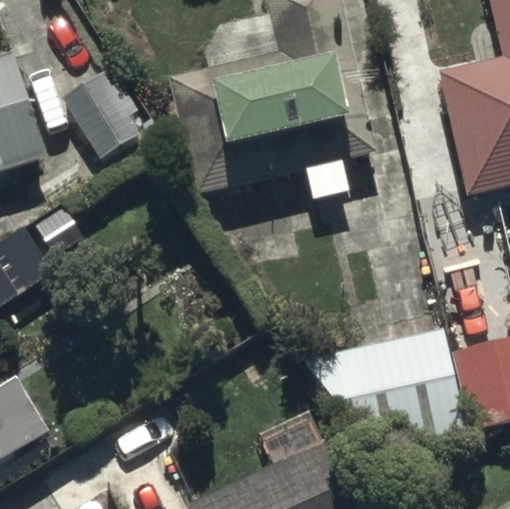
[(197,190),(306,166),(313,199),(351,190),(344,157),(376,149),(342,0),(273,0),(284,50),(170,76),(197,190)]
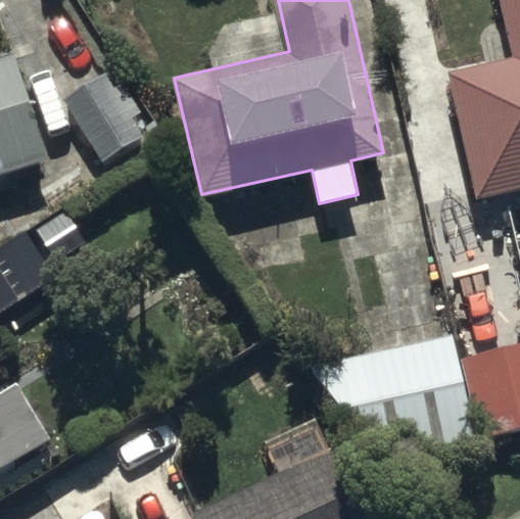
[(499,0),(514,58),(445,75),(477,200),(519,189),(519,0),(499,0)]
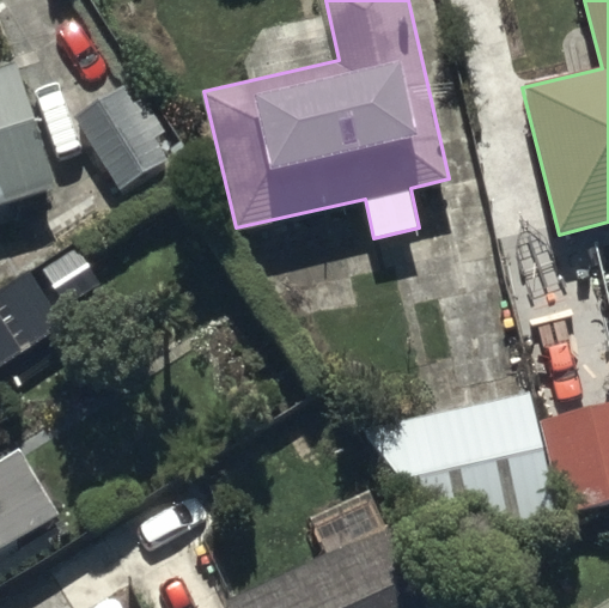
[(0,204),(56,188),(17,61),(0,66),(0,204)]
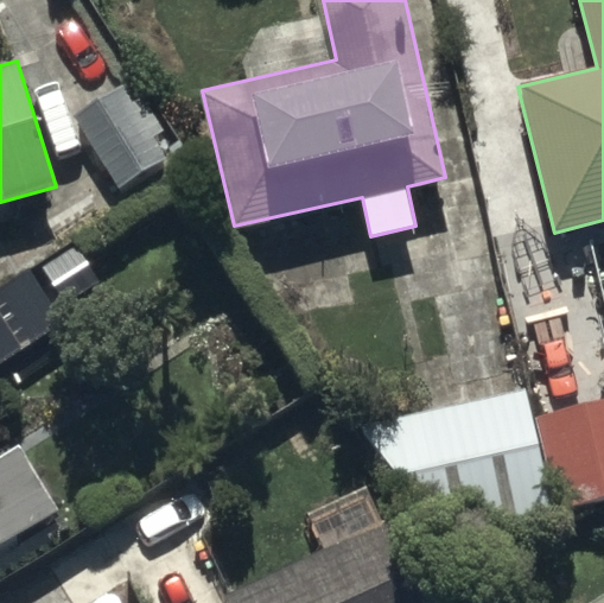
[(119,81),(71,110),(118,185),(166,154),(119,81)]
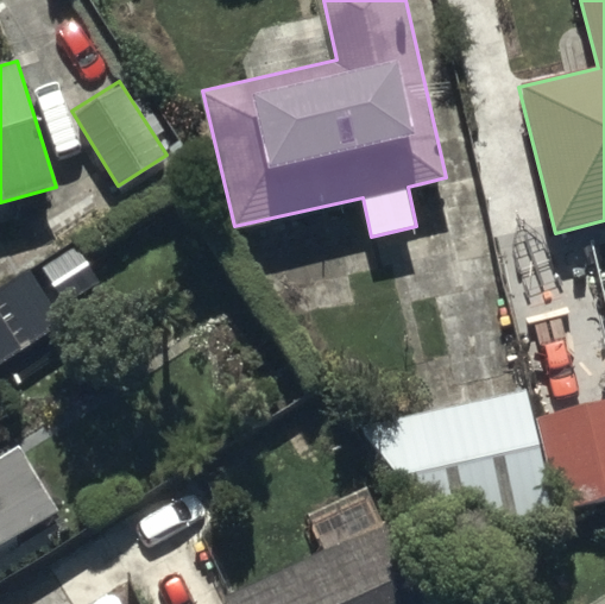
[(29,268),(0,284),(0,357),(61,322),(29,268)]
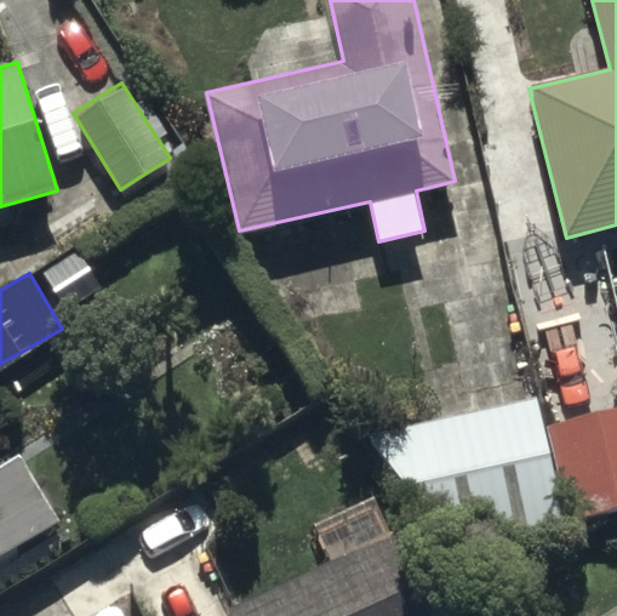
[(565,520),(542,426),(535,398),(373,437),(395,528),(404,525),(411,557),(565,520)]
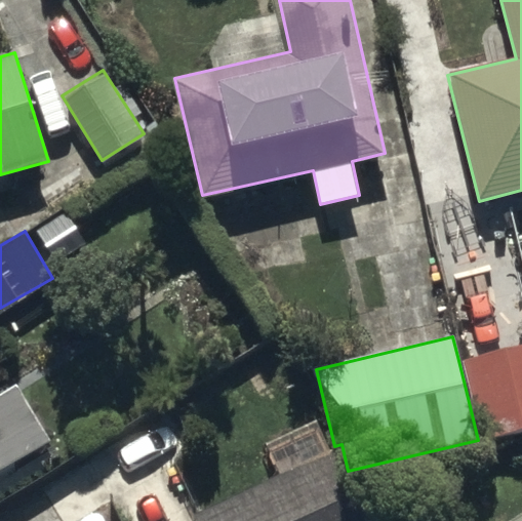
[(521,344),(458,360),(478,440),(521,428),(521,344)]
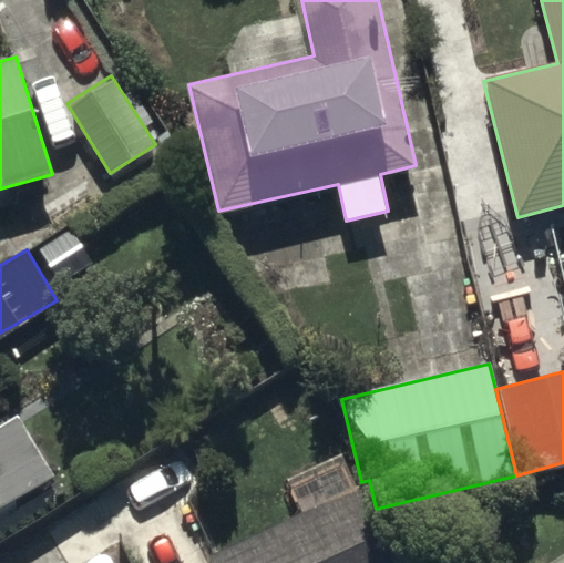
[(0,513),(59,480),(20,412),(0,423),(0,513)]
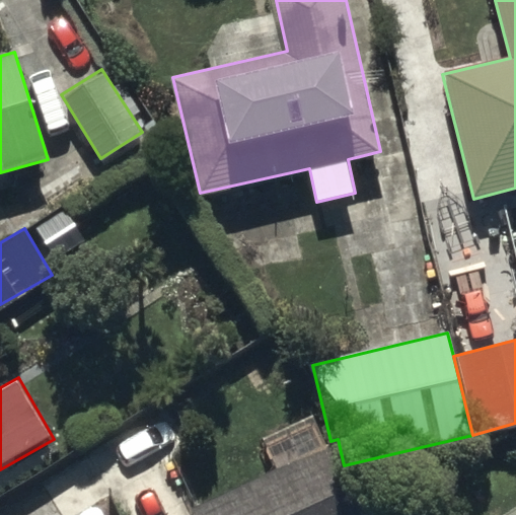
[(195,505),(199,514),(365,514),(332,442),(195,505)]
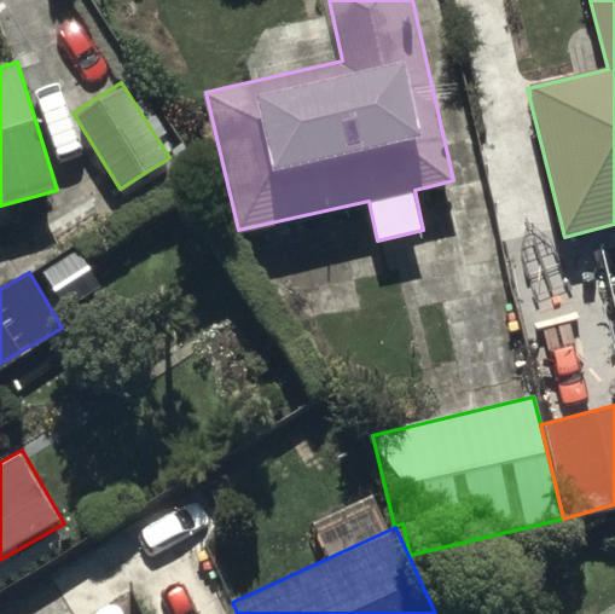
All buildings are outlined.
